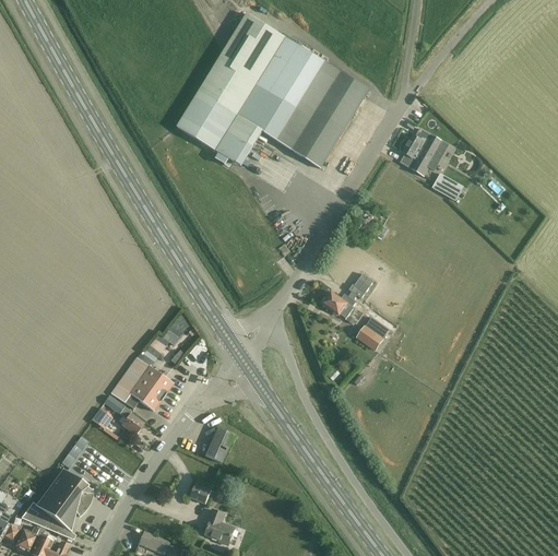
[(320,167),(369,89),(285,36),(247,12),(176,126),(218,151),(215,156),(225,163),(229,157),(240,164),(262,130),(275,139),(320,167)]
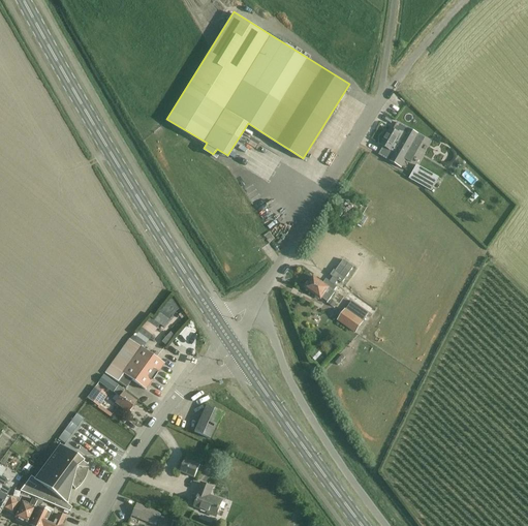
[(381,144),(376,152),(398,164),(403,156),(401,155),(415,132),(396,120),(391,127),(389,126),(378,143),(381,144)]
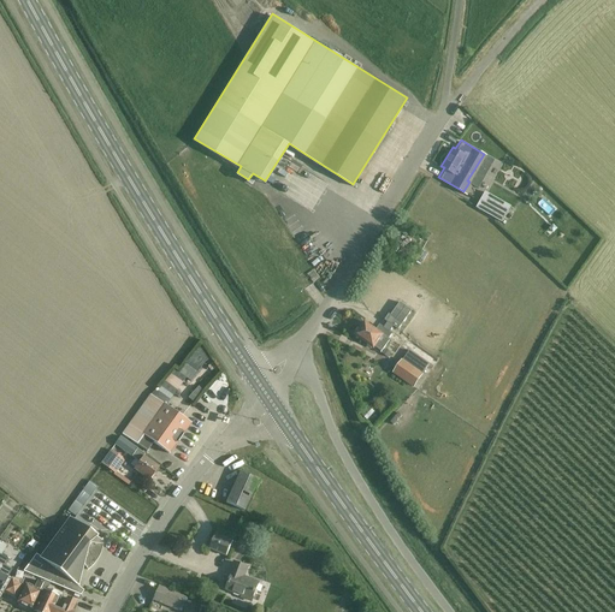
[(475,203),(496,218),(501,211),(486,200),(484,203),(478,200),(475,203)]
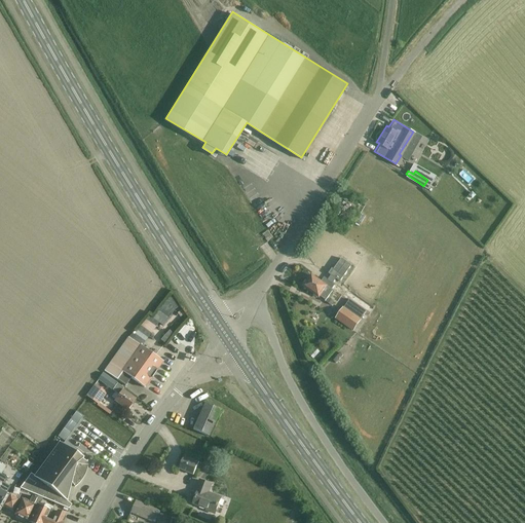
[(331,272),(327,277),(332,281),(335,276),(339,278),(350,263),(341,256),(333,267),(331,265),(328,270),(331,272)]
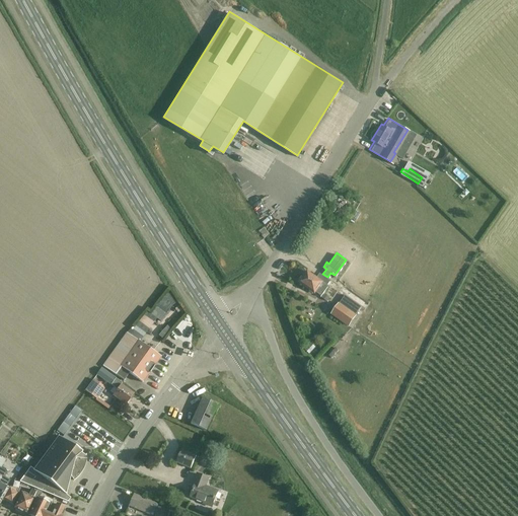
[(301,280),(300,281),(313,290),(313,289),(320,294),(327,284),(326,283),(329,279),(327,277),(322,274),(320,272),(317,276),(308,270),(305,274),(303,274),(300,278),(301,280)]
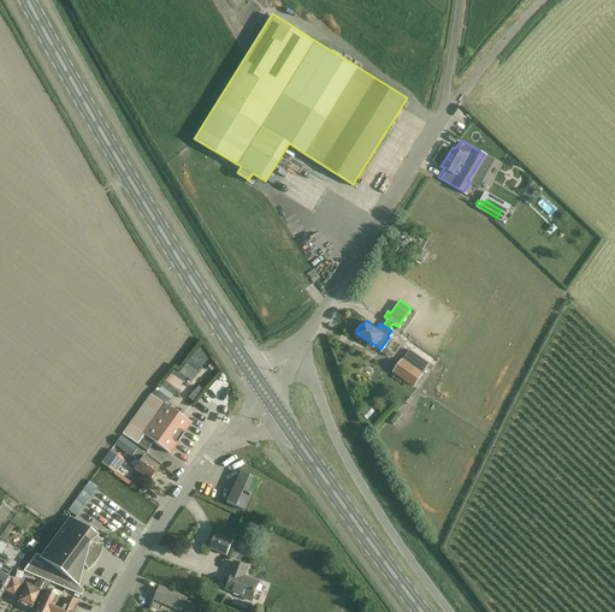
[(408,348),(402,357),(421,372),(427,362),(408,348)]
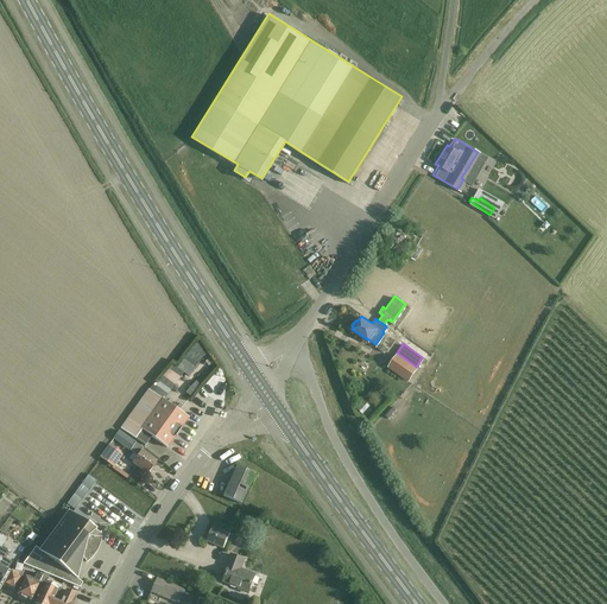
[(397,353),(389,364),(408,377),(418,386),(427,374),(416,367),(397,353)]
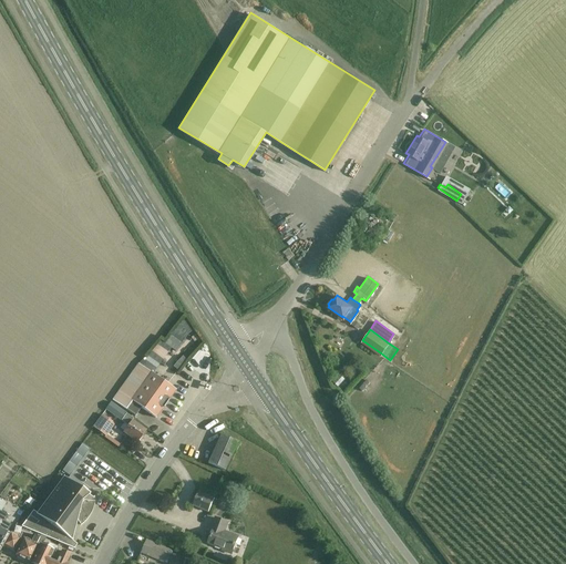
[(151,349),(146,354),(158,362),(162,357),(151,349)]
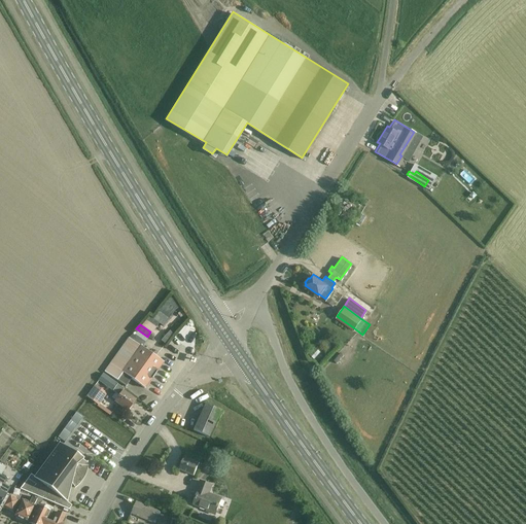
[(132,332),(128,335),(141,344),(144,341),(132,332)]
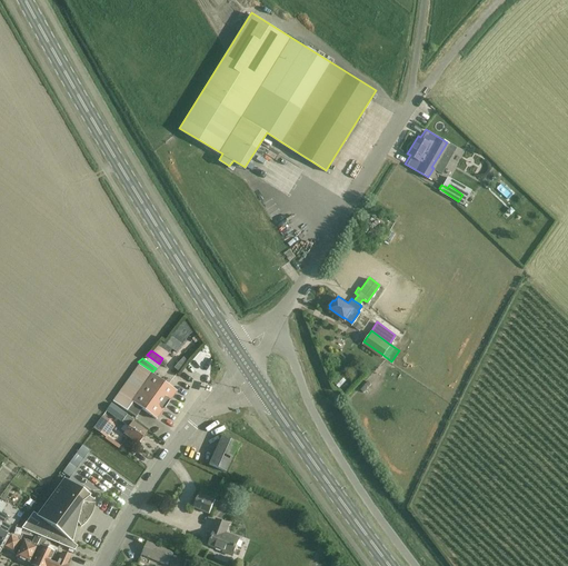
[(135,415),(140,406),(155,417),(175,388),(138,363),(111,399),(135,415)]
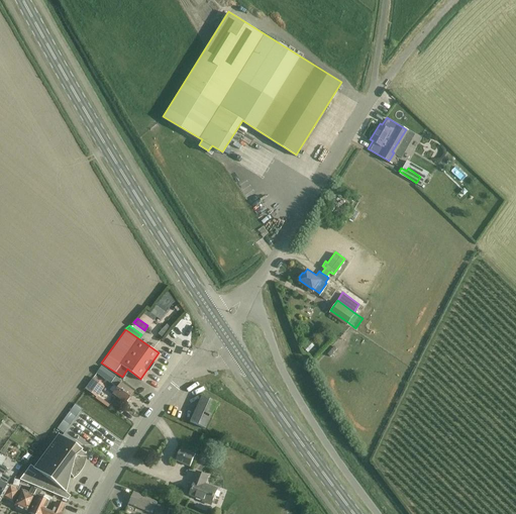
[(333,344),(326,352),(329,354),(336,346),(333,344)]
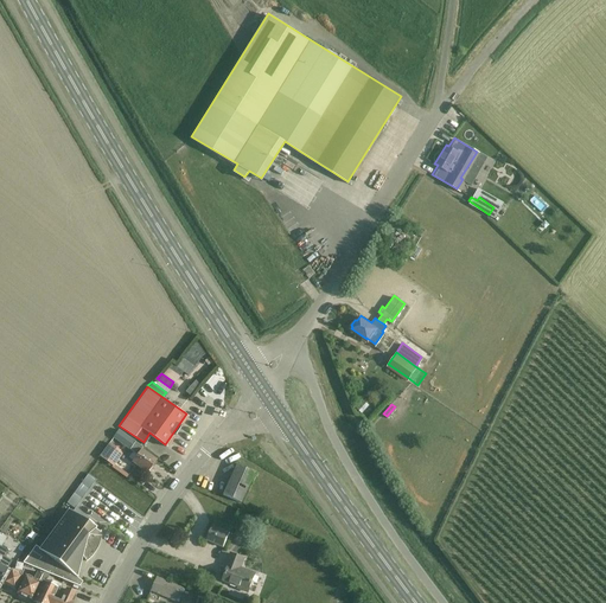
[(123,443),(128,436),(117,428),(112,435),(123,443)]
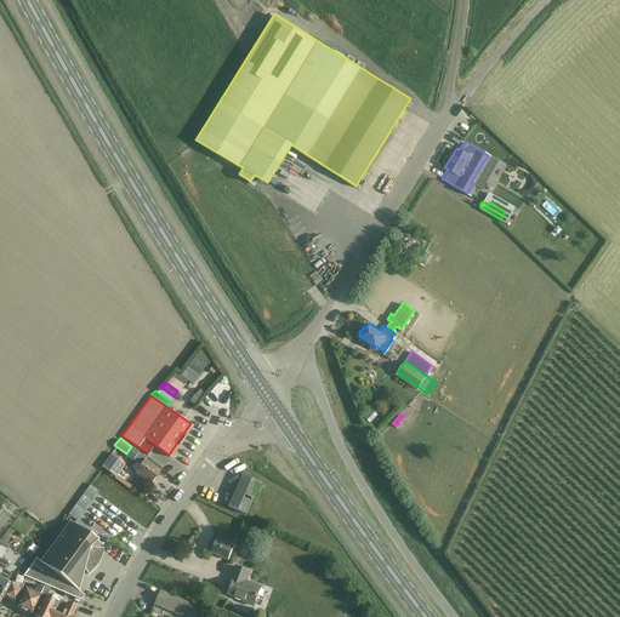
[(149,481),(158,468),(143,457),(144,456),(137,450),(131,457),(138,463),(134,469),(149,481)]
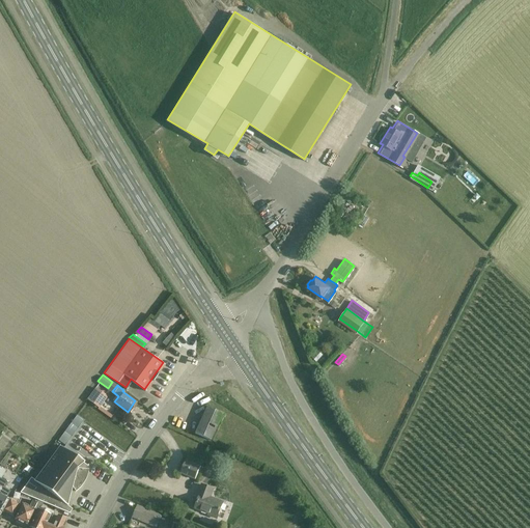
[(98,406),(106,394),(94,386),(86,396),(98,406)]
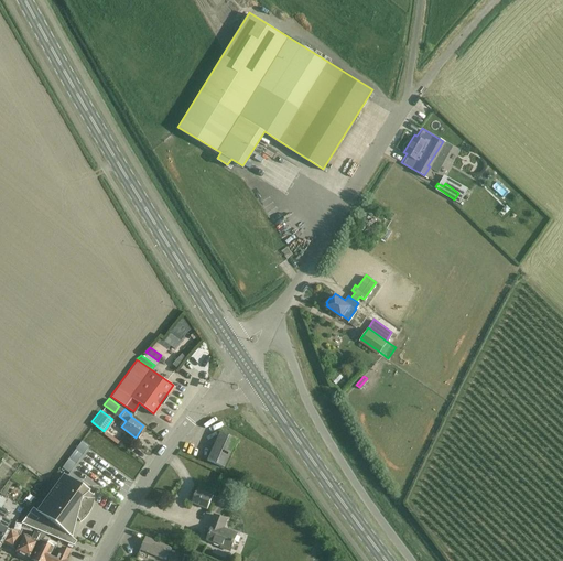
[(223,465),(235,438),(218,430),(206,457),(223,465)]
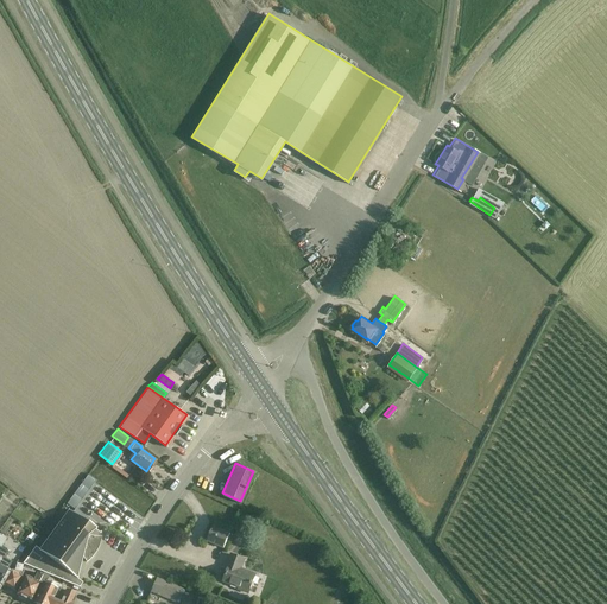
[(109,472),(106,478),(114,483),(109,490),(125,501),(125,500),(127,500),(130,497),(130,494),(133,489),(109,472)]
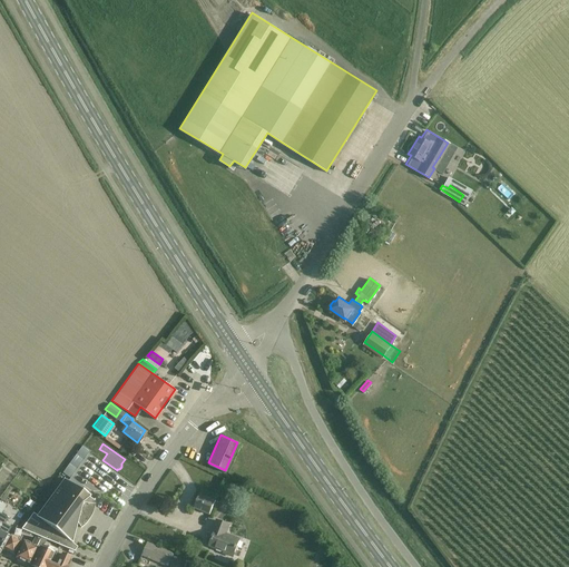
[(95,463),(72,449),(60,468),(82,482),(95,463)]
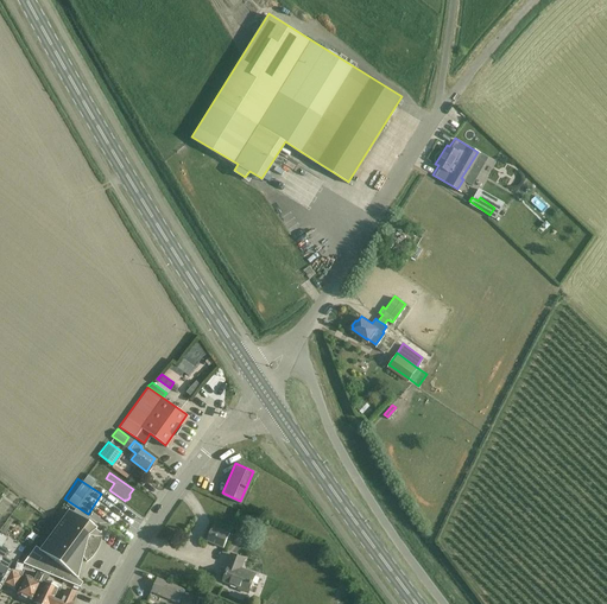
[(99,538),(100,531),(95,527),(68,507),(38,546),(35,544),(21,561),(73,582),(77,574),(76,574),(82,554),(86,559),(92,553),(96,546),(99,538)]
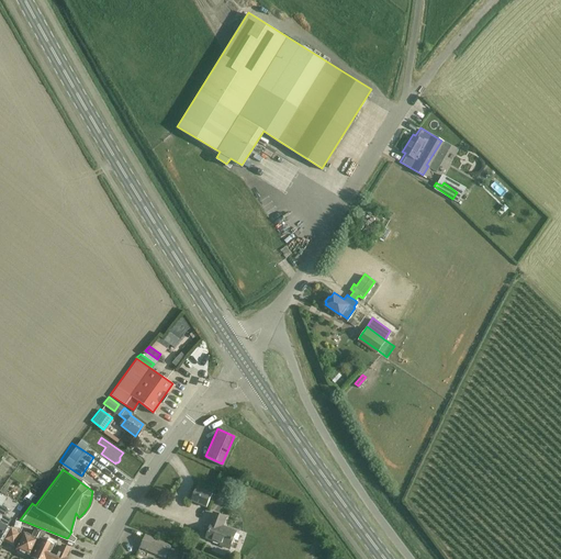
[(205,505),(212,491),(197,484),(190,499),(205,505)]
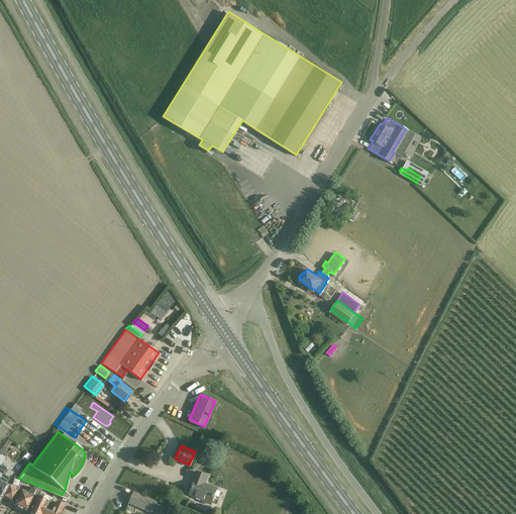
[(209,502),(215,487),(203,482),(206,474),(195,470),(191,481),(192,482),(188,493),(202,498),(201,499),(209,502)]
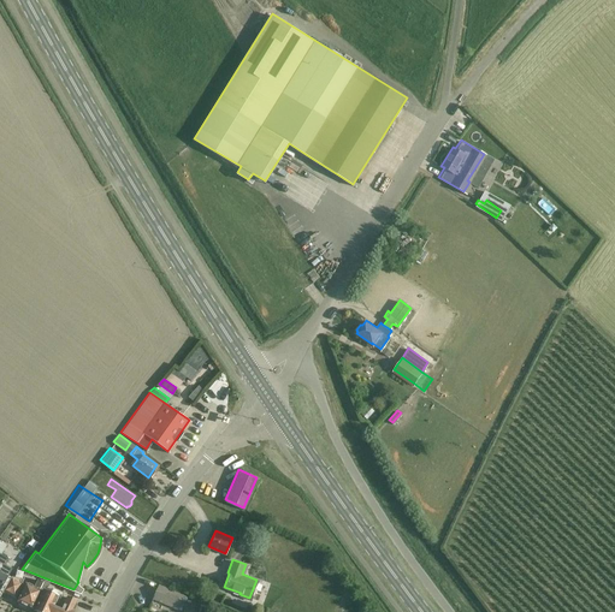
[(13,595),(21,582),(10,576),(3,589),(13,595)]
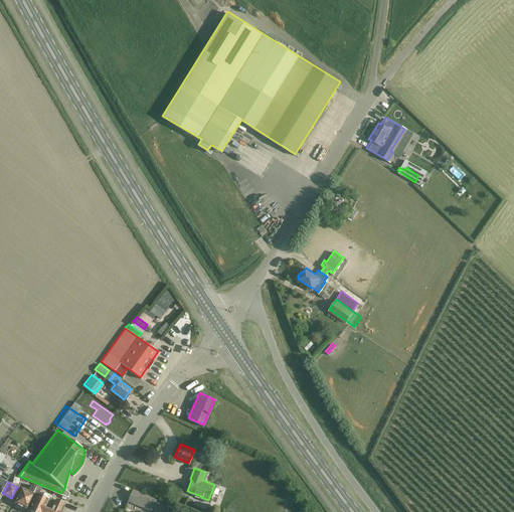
[(20,486),(12,501),(14,502),(14,504),(17,506),(19,505),(24,507),(35,485),(30,483),(26,489),(20,486)]
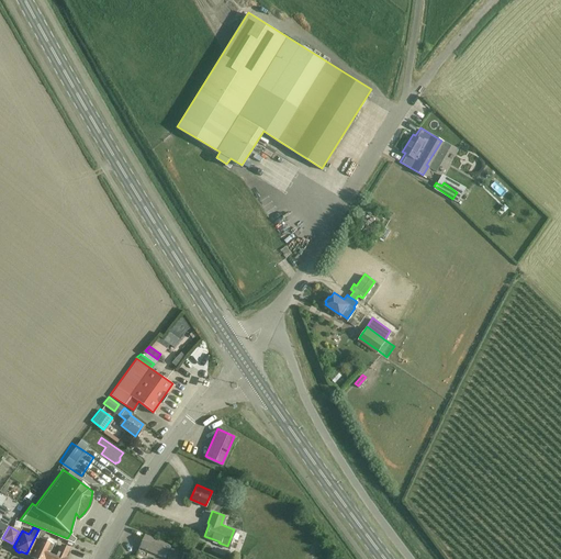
[(171,544),(167,543),(145,533),(139,545),(161,555),(166,557),(171,544)]
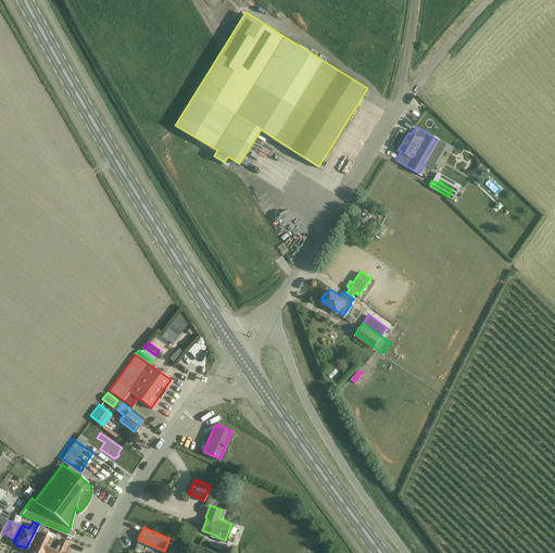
[(38,552),(43,552),(47,547),(51,538),(53,539),(55,533),(47,530),(46,535),(38,531),(29,549),(38,552)]
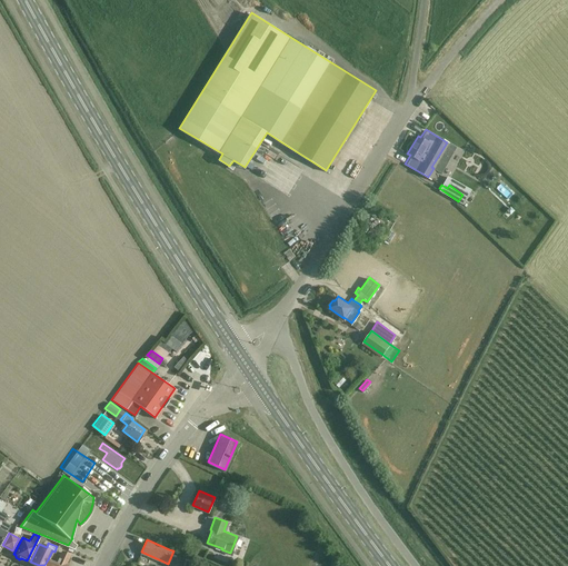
[(48,559),(45,565),(65,565),(67,562),(66,562),(69,554),(61,550),(58,558),(56,557),(53,562),(48,559)]
